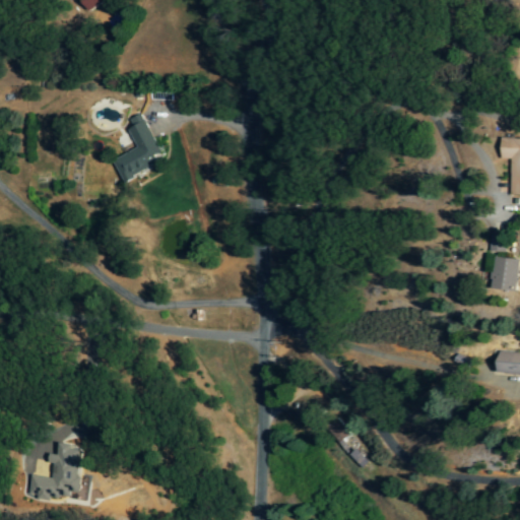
[(136,149),(112,160),(122,181),(156,165),(153,156),(159,153),(141,114),(128,120),(132,128),(127,130),(136,149)]
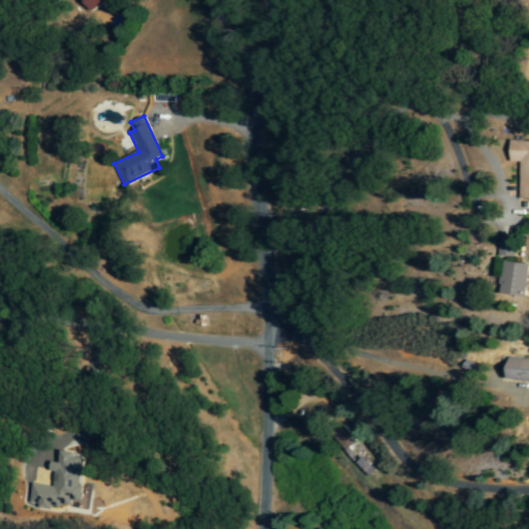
[(518,199),(528,198),(528,141),(509,141),(509,162),(519,162),(518,199)]
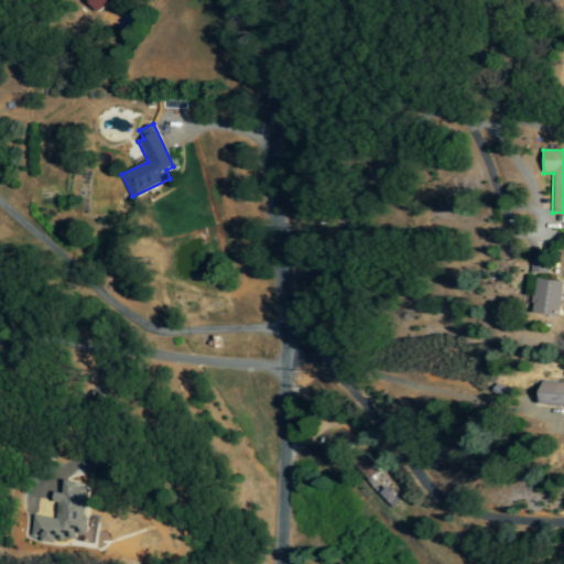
[(532,313),(560,316),(563,284),(563,281),(537,279),(532,313)]
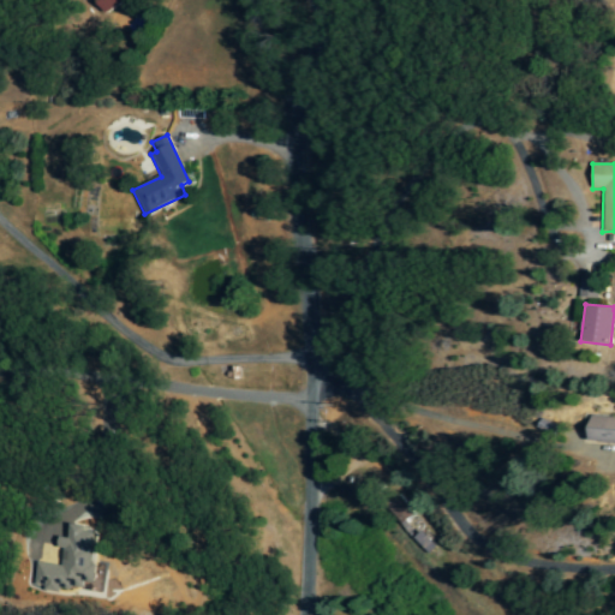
[(614,419),(589,417),(586,441),(614,443),(614,419)]
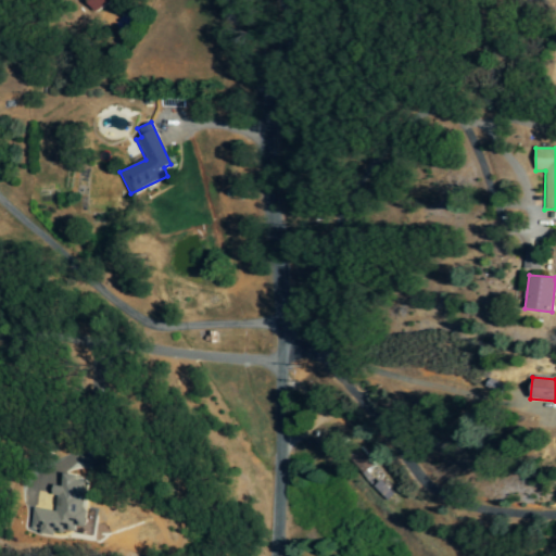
[(389,500),(395,493),(386,483),(393,475),(364,447),(349,464),(389,500)]
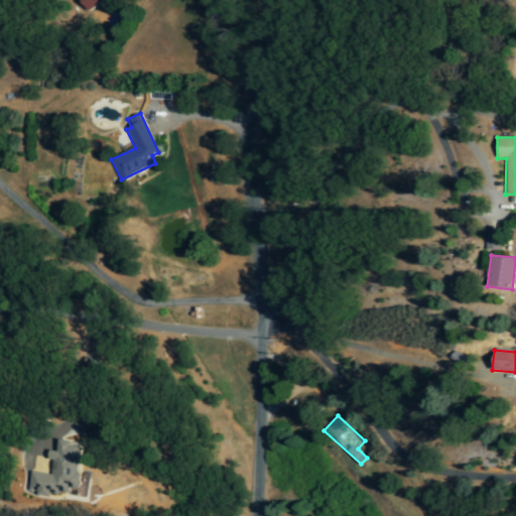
[(28,472),(25,494),(48,496),(48,493),(58,494),(58,492),(71,493),(71,494),(76,495),(82,447),(71,446),(72,441),(58,440),(57,452),(48,450),(47,461),(52,461),(51,475),(28,472)]
